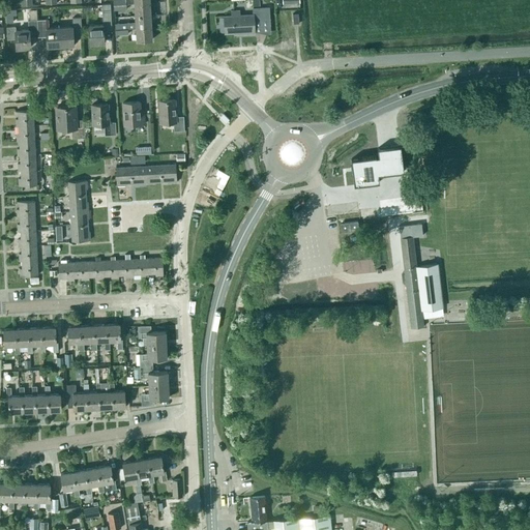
[(150,15),(150,2),(135,4),(135,16),(150,15)]
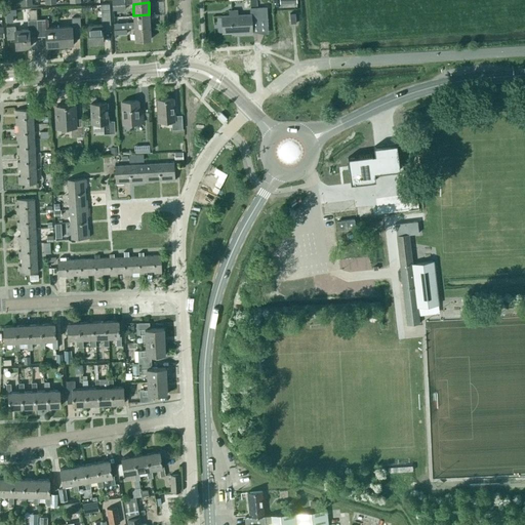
[(101,4),(102,25),(88,25),(89,43),(104,42),(103,30),(111,30),(110,4),(101,4)]
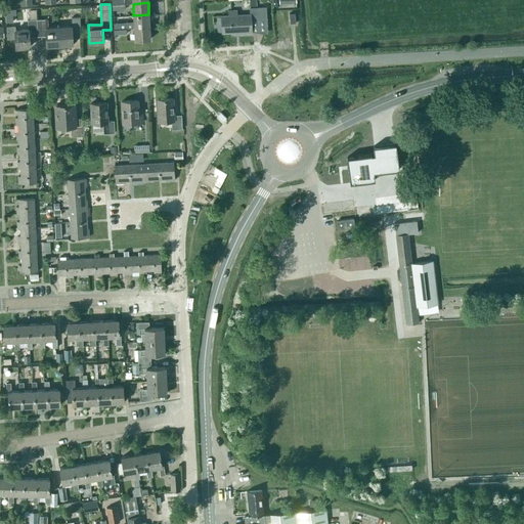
[(265,7),(250,8),(250,14),(237,15),(237,10),(228,10),(228,15),(221,16),(222,33),(232,32),(241,31),(241,34),(252,33),(251,20),(266,19),(265,7)]
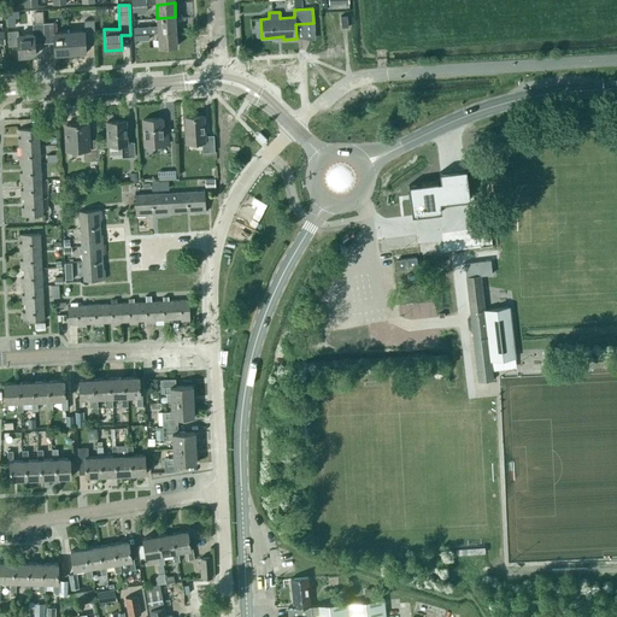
[(42,12),(35,12),(35,23),(33,23),(34,34),(18,35),(17,30),(7,31),(9,46),(18,45),(19,57),(35,56),(34,40),(45,40),(43,23),(42,23),(42,12)]
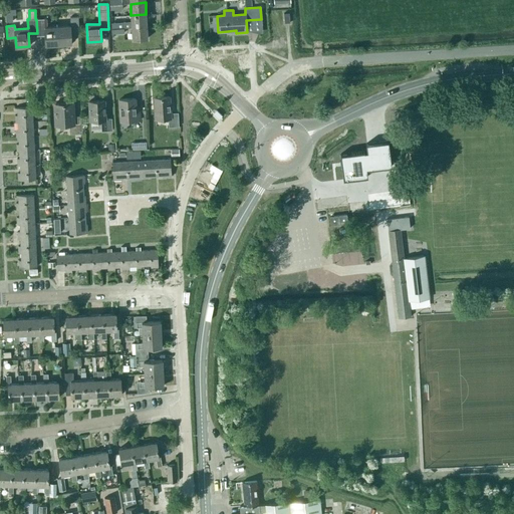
[(147,26),(146,14),(131,15),(132,27),(147,26)]
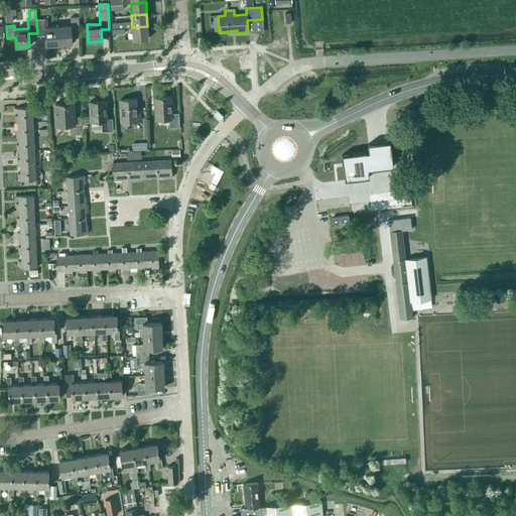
[(71,30),(80,30),(79,16),(71,17),(71,26),(58,27),(58,44),(72,43),(71,30)]
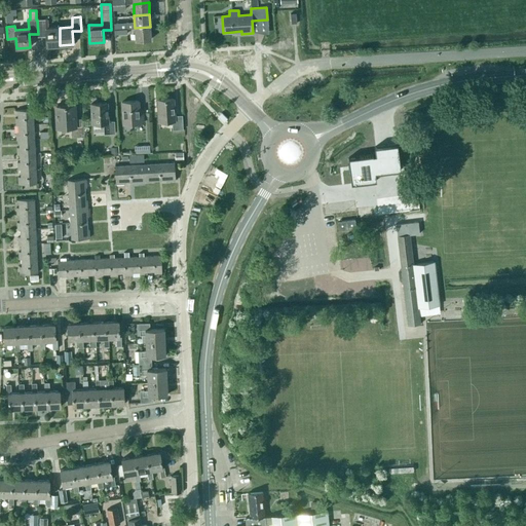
[(37,20),(38,34),(46,33),(46,46),(60,45),(60,28),(45,28),(45,19),(37,20)]
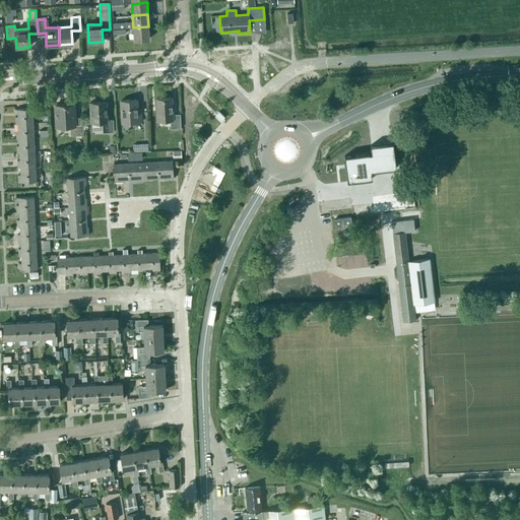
[(149,39),(148,26),(133,27),(134,40),(149,39)]
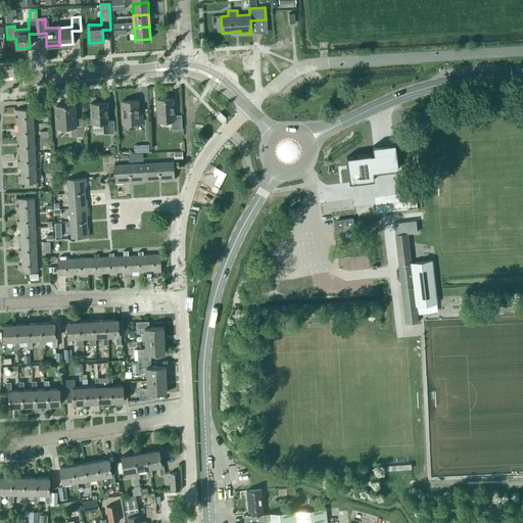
[(174,114),(173,98),(156,99),(157,121),(171,120),(172,129),(182,129),(181,114),(174,114)]
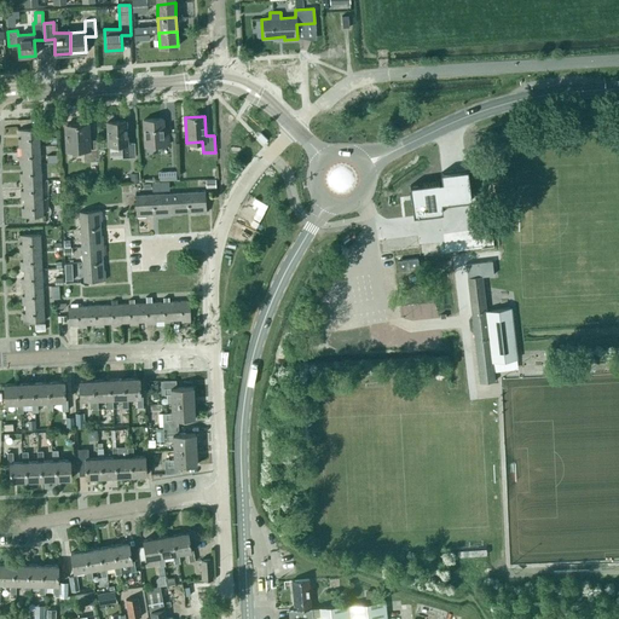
[(165,133),(163,119),(144,120),(146,146),(169,145),(168,133),(165,133)]
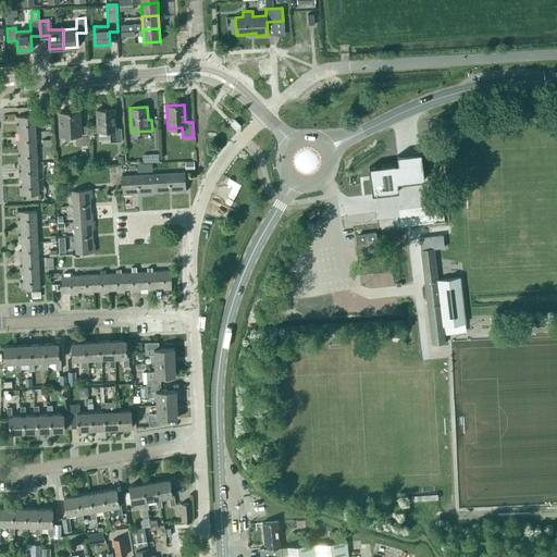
[(114,128),(113,109),(97,110),(98,131),(110,131),(110,141),(122,141),(122,128),(114,128)]
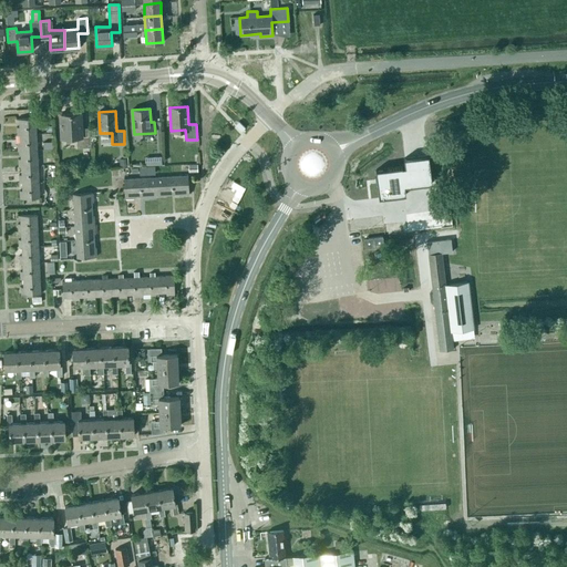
[(81,127),(80,113),(61,114),(62,138),(76,137),(78,148),(91,147),(90,127),(81,127)]
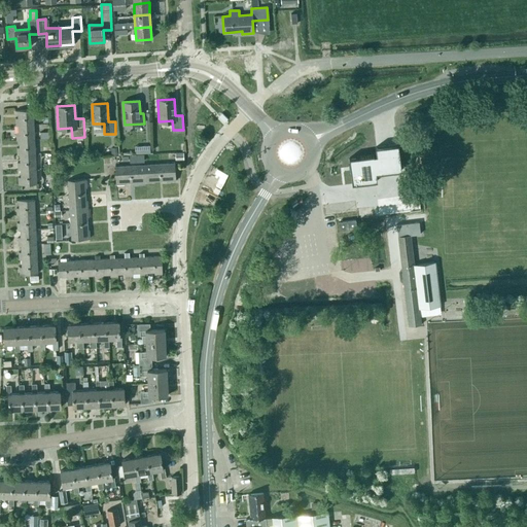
[(18,110),(19,117),(15,118),(15,126),(19,125),(19,126),(34,125),(33,109),(18,110)]
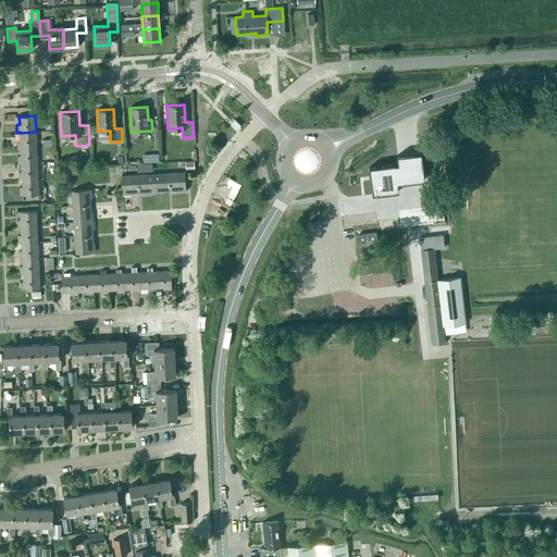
[(20,140),(17,140),(17,148),(21,148),(37,147),(36,132),(20,133),(20,140)]
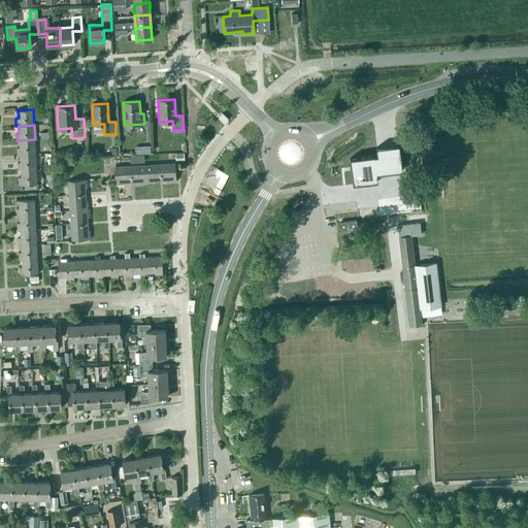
[(20,140),(20,147),(17,149),(18,155),(20,155),(35,155),(35,139),(20,140)]
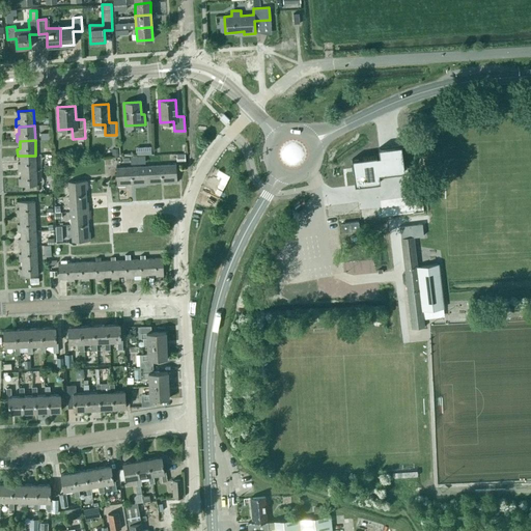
[(404,171),(401,145),(378,148),(379,156),(376,157),(376,156),(352,159),(355,185),(380,182),(379,174),(382,173),(382,174),(404,171)]
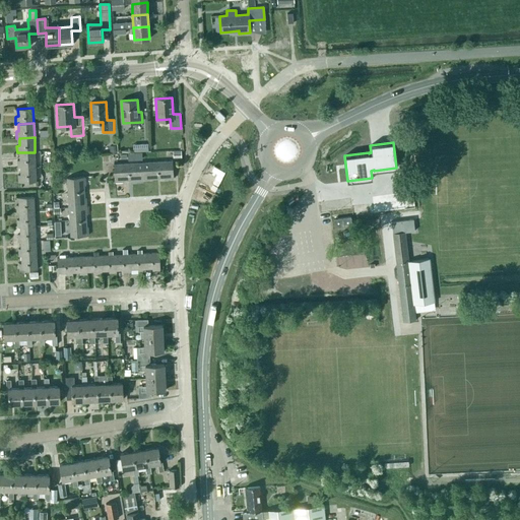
[(19,152),(20,160),(17,160),(17,168),(20,168),(36,167),(35,152),(19,152)]
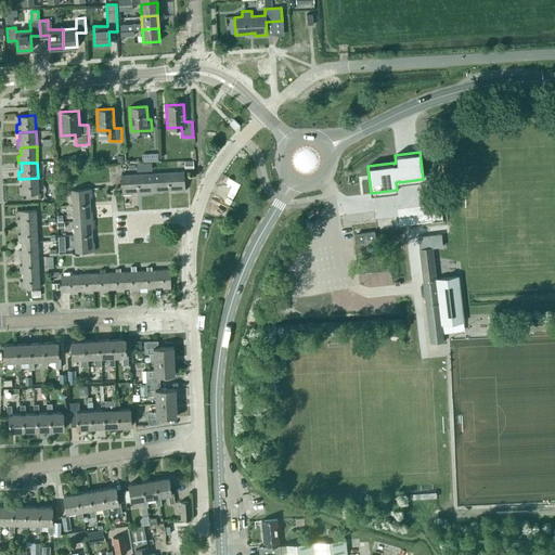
[(176,191),(185,191),(184,171),(168,172),(169,190),(176,190),(176,191)]
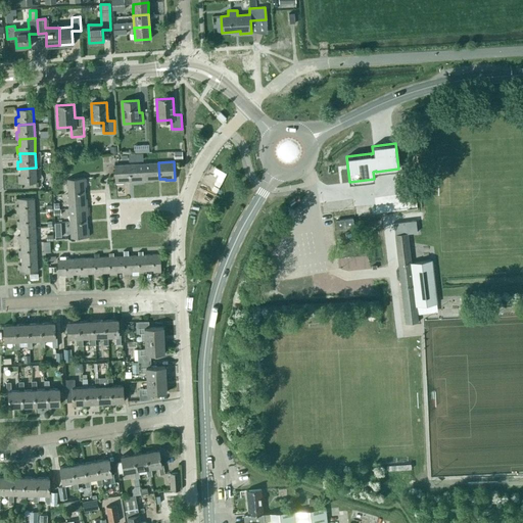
[(153,181),(153,180),(159,179),(158,162),(144,163),(145,182),(153,181)]
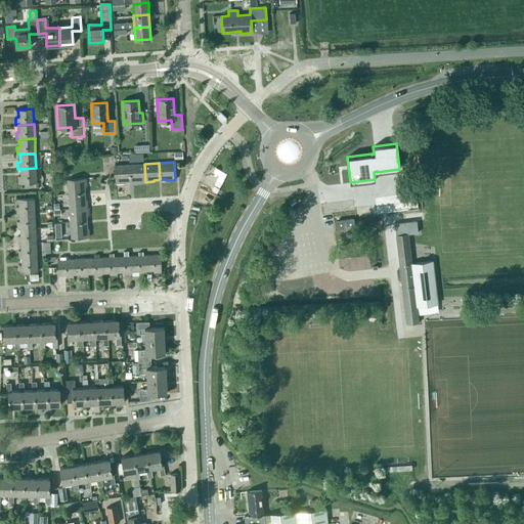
[(137,180),(137,182),(145,182),(144,164),(130,165),(130,181),(137,180)]
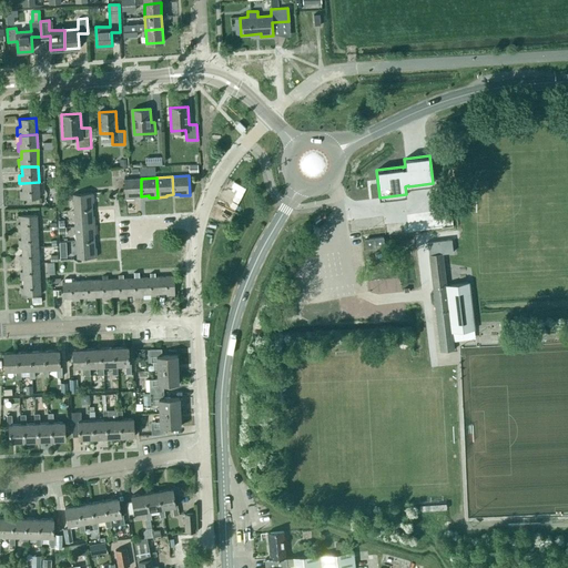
[(124,179),(125,199),(134,199),(134,196),(141,196),(141,179),(124,179)]
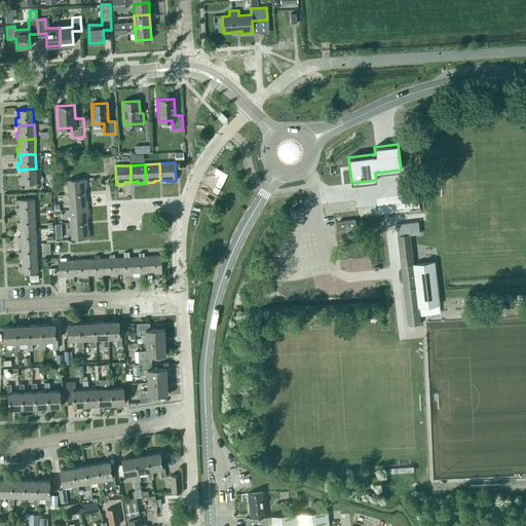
[(19,177),(19,184),(37,183),(36,168),(21,170),(21,177),(19,177)]
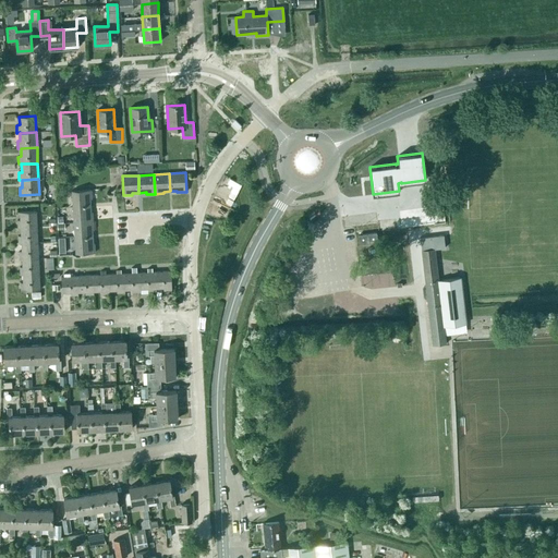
[(91,198),(92,198),(91,190),(72,191),(73,207),(91,206),(91,198)]
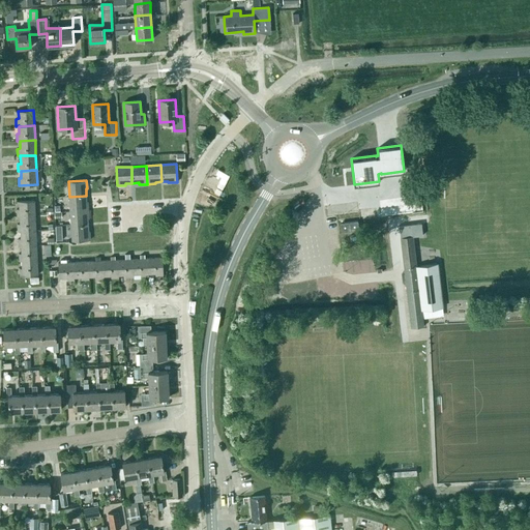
[(70,211),(88,210),(88,202),(86,202),(86,196),(69,197),(70,211)]
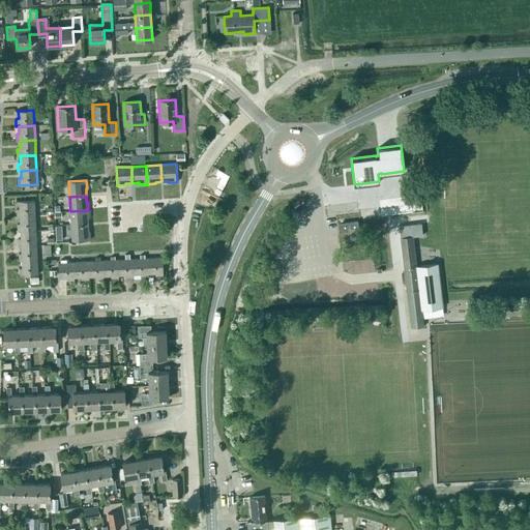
[(20,208),(17,209),(17,216),(20,216),(35,215),(34,201),(20,201),(20,208)]
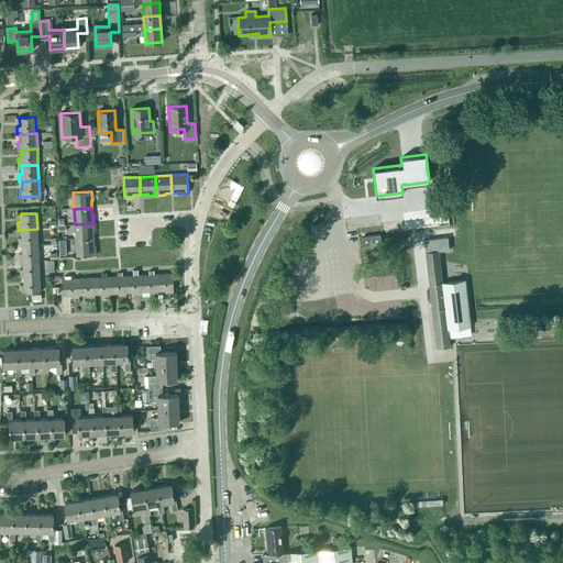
[(94,239),(94,232),(95,232),(94,223),(75,224),(75,240),(94,239)]
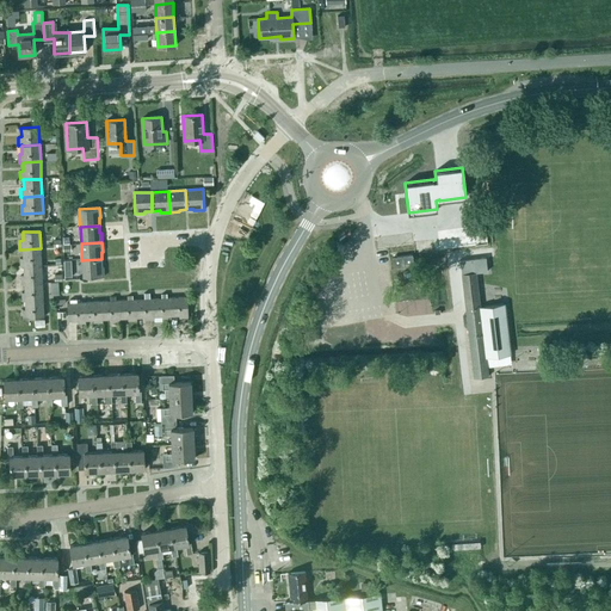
[(20,258),(20,266),(24,266),(42,265),(41,248),(23,250),(24,258),(20,258)]
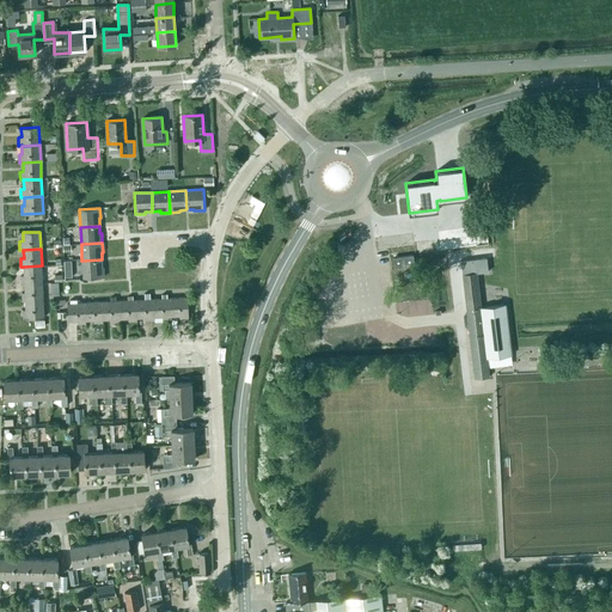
[(393,258),(395,268),(414,265),(412,256),(393,258)]
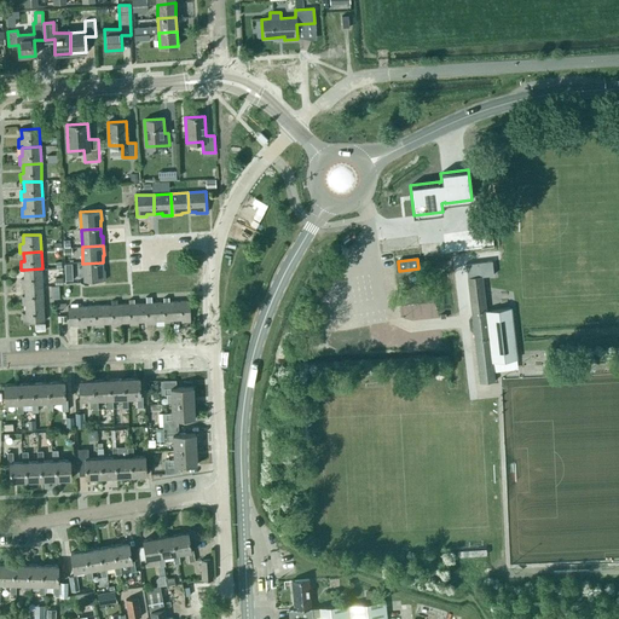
[(492,261),(466,264),(480,383),(495,381),(492,363),(518,359),(512,307),(486,311),(482,277),(493,275),(492,261)]
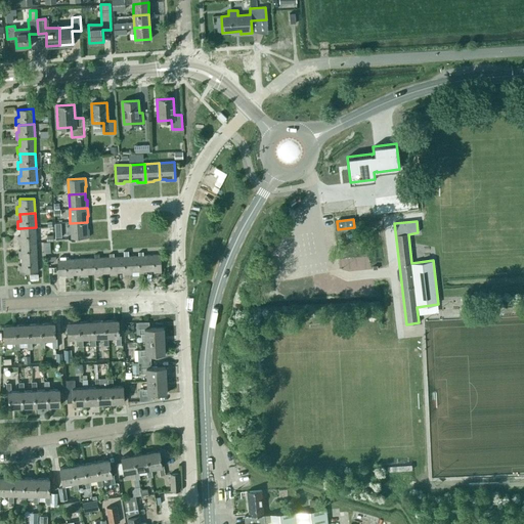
[(89,237),(88,228),(87,228),(87,222),(70,223),(71,238),(89,237)]
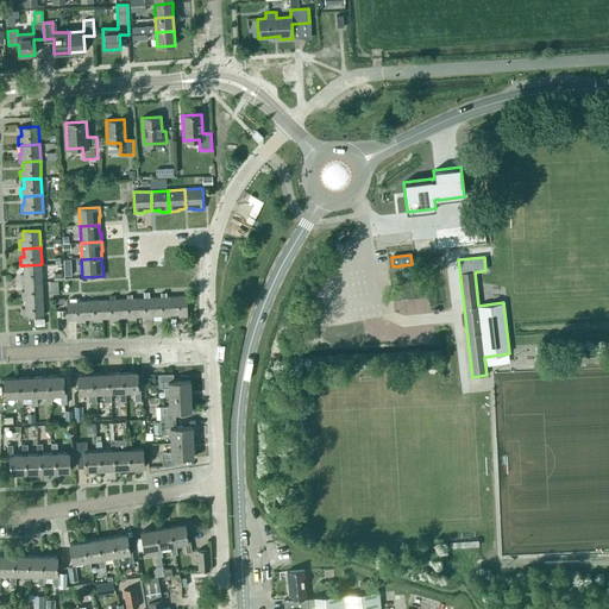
[(22,282),(25,282),(42,282),(42,264),(24,265),(24,274),(20,274),(22,282)]
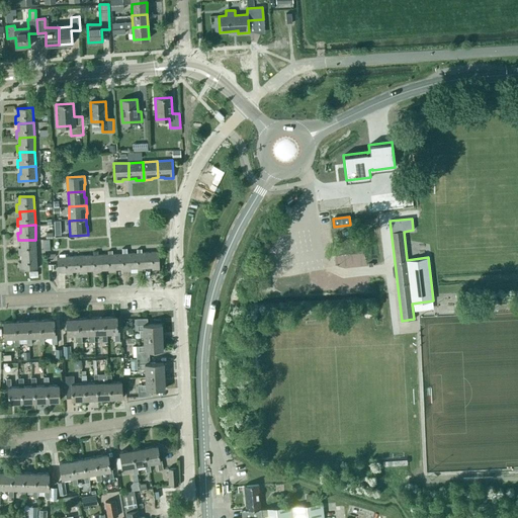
[(21,255),(36,254),(35,240),(21,240),(21,248),(18,248),(18,255),(21,255)]
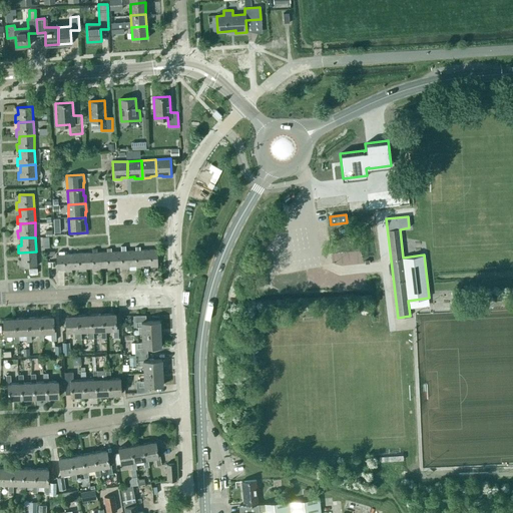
[(136,268),(143,268),(143,265),(142,249),(128,250),(129,266),(136,265),(136,268)]
